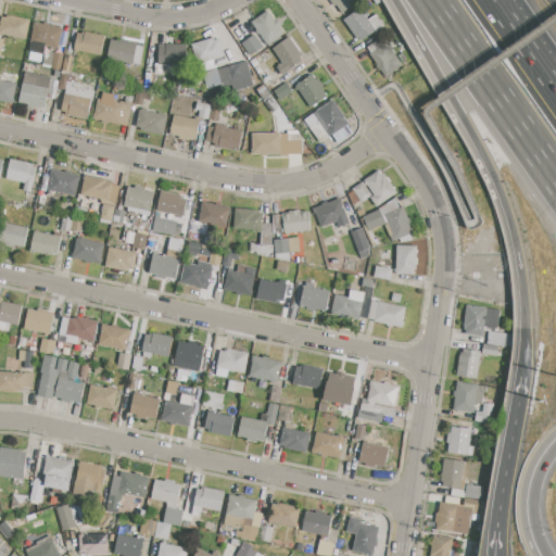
[(362,0),(343,13),(338,4),(333,8),(328,0),(362,0)]
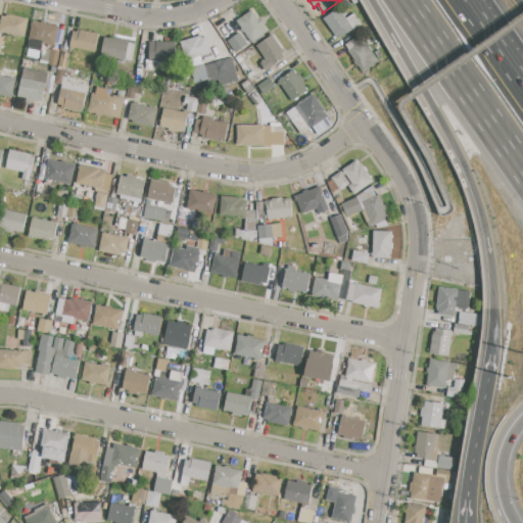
[(324,17),(339,7),(347,18),(354,12),(362,24),(339,39),(324,17)]
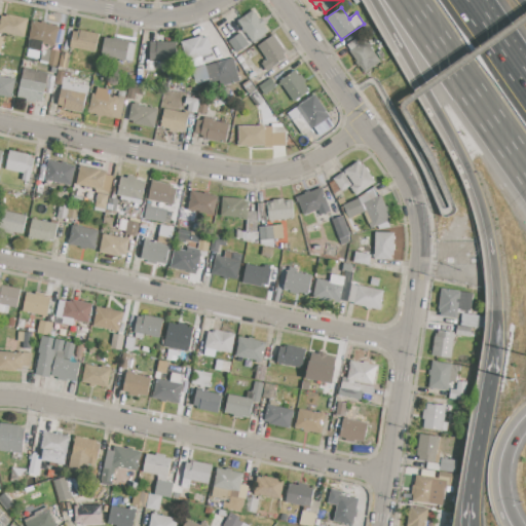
[(237,21),(254,9),(260,19),(262,17),(267,24),(264,26),(269,31),(254,41),(250,35),(249,36),(237,21)]
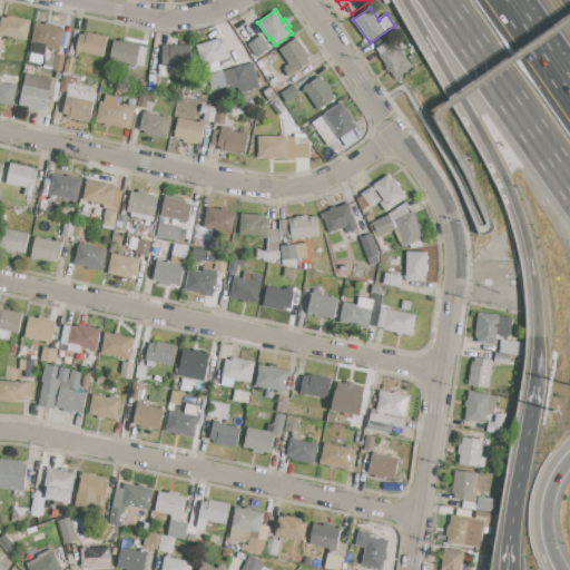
[(0,26),(2,17),(7,18),(8,16),(31,20),(27,40),(5,36),(3,38),(0,37),(1,35),(0,35),(0,26)]
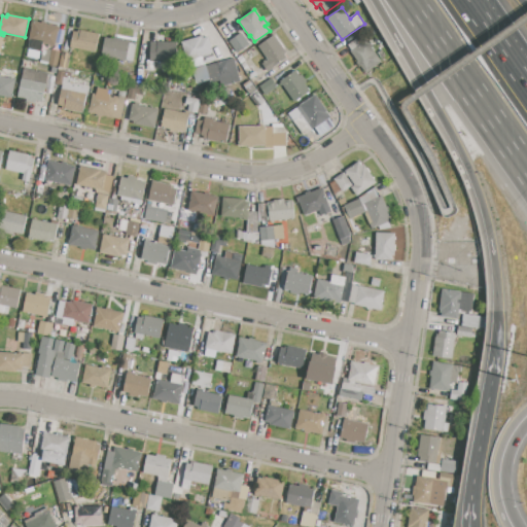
[(33,21),(41,23),(42,21),(47,22),(47,24),(61,27),(57,45),(43,43),(41,51),(29,48),(31,39),(29,38),(33,21)]
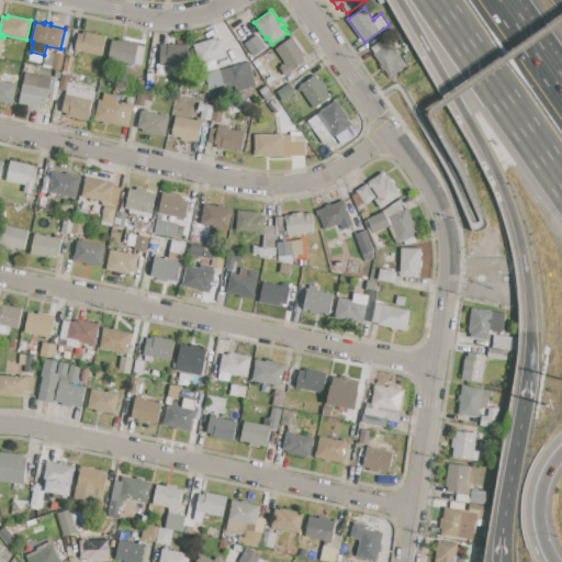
[(78,33),(82,34),(83,31),(107,36),(102,56),(75,49),(78,33)]
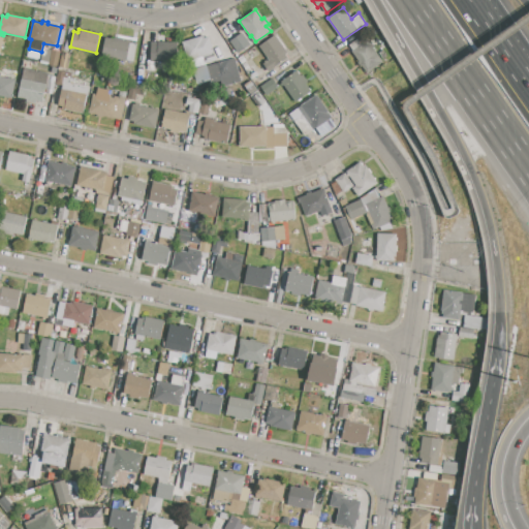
[(229,41),(242,33),(250,44),(238,53),(229,41)]
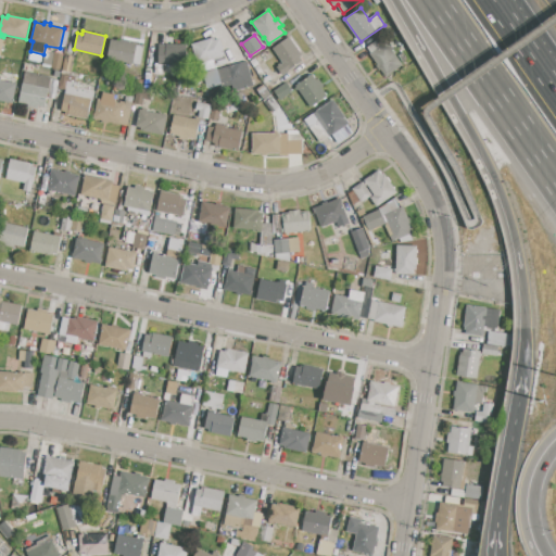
[(273,49),(290,37),(302,55),(300,58),(302,62),(281,76),(276,67),(282,63),(273,49)]
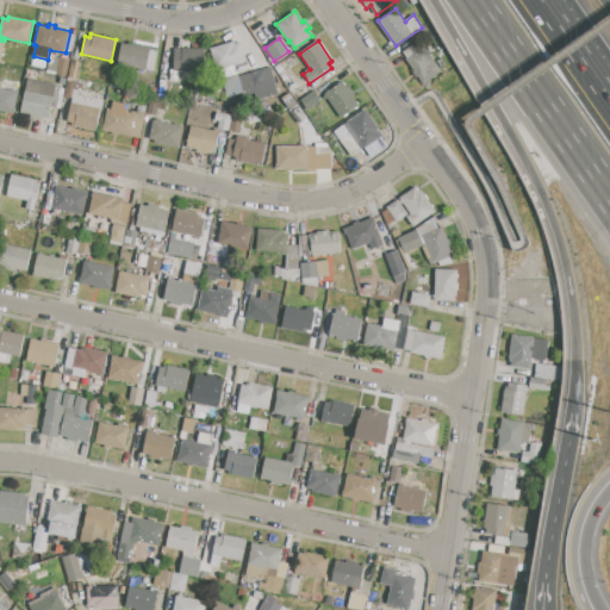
[(211,49),(234,42),(234,44),(241,42),(247,61),(217,69),(211,49)]
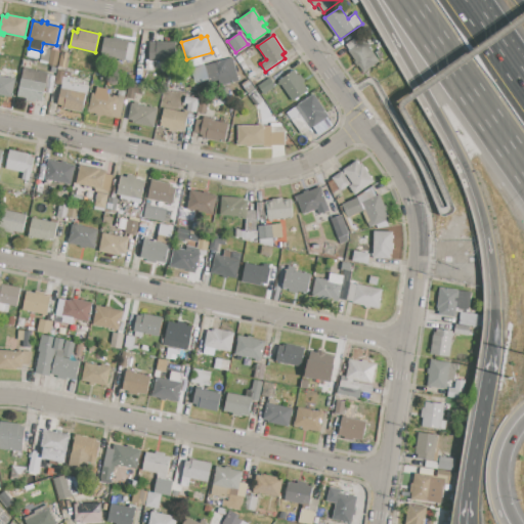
[(104,37),(118,40),(118,37),(124,38),(123,41),(129,42),(125,59),(100,54),(104,37)]
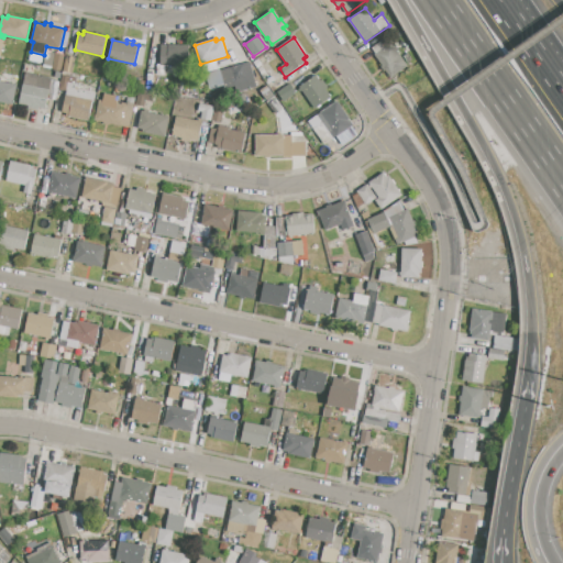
[(389,45),(376,54),(373,47),(385,40),(389,45)]
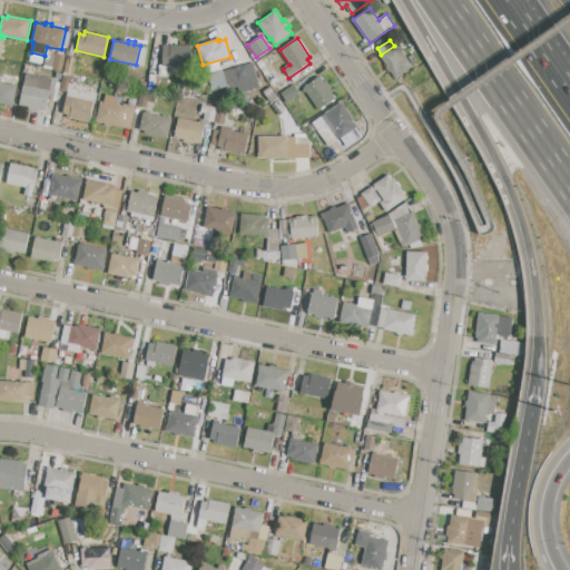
[(380,56),(381,55),(394,46),(397,43),(406,57),(412,53),(418,60),(412,65),(414,68),(396,80),(391,71),(387,74),(384,68),(387,67),(380,56)]
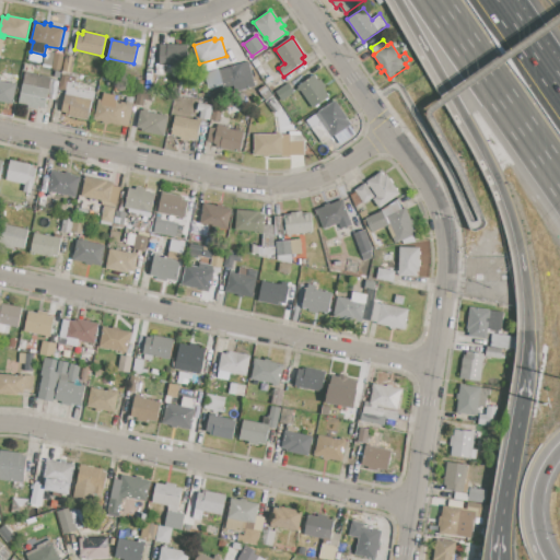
[(138,45),(146,47),(141,65),(133,63),(138,45)]
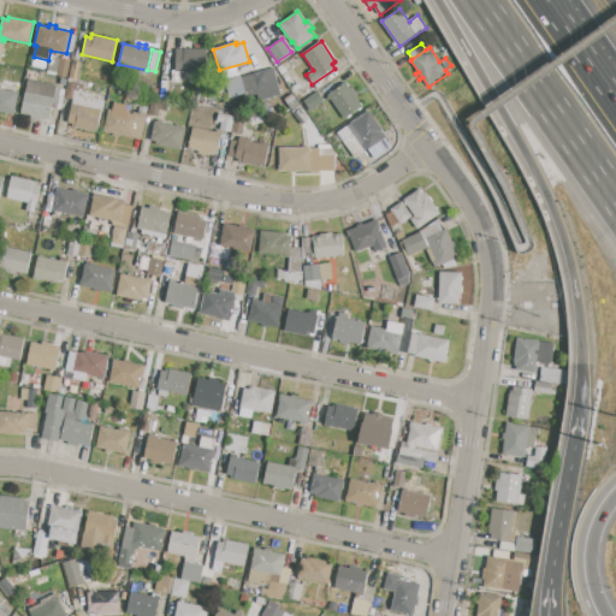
[(177,49),(206,51),(206,72),(176,72),(177,49)]
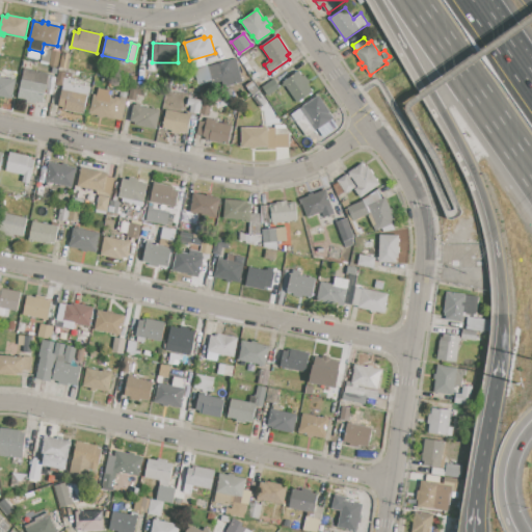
[(240,59),(257,48),(261,54),(254,59),(257,64),(248,71),(240,59)]
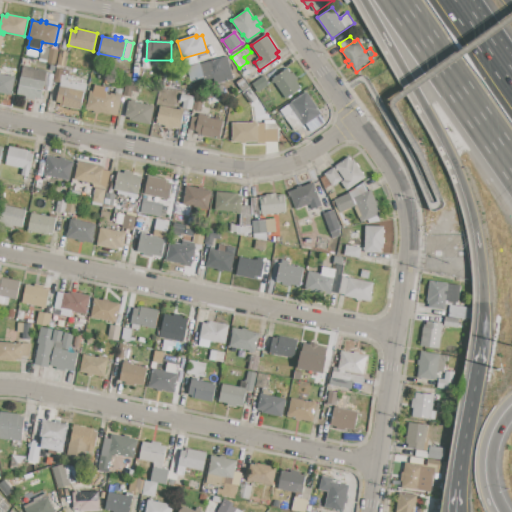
[(50,49),(48,61),(40,59),(42,47),(50,49)]
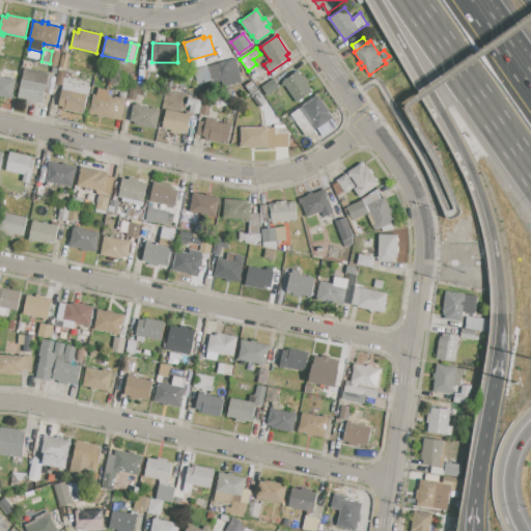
[(60,52),(58,66),(50,65),(50,63),(52,51),(60,52)]
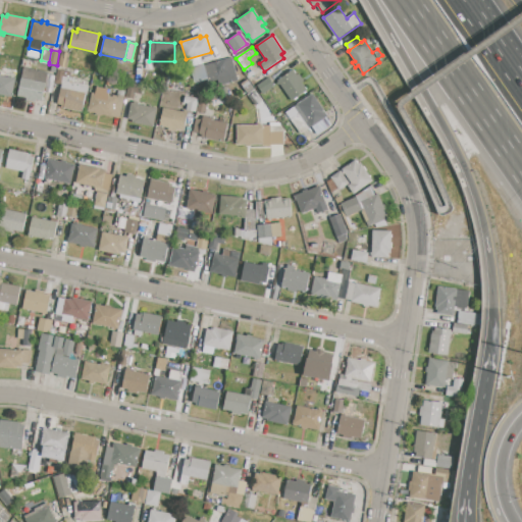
[(61,51),(70,53),(67,67),(58,65),(61,51)]
